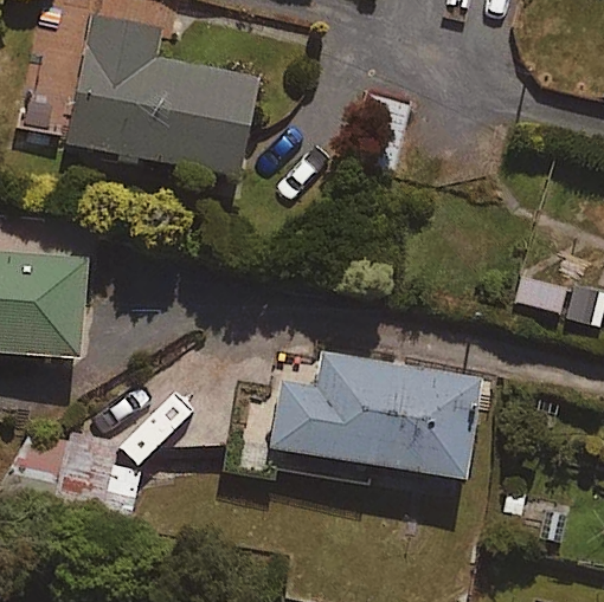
[(158,31),(92,18),(68,144),(174,166),(172,182),(231,194),(254,78),(153,58),(158,31)]
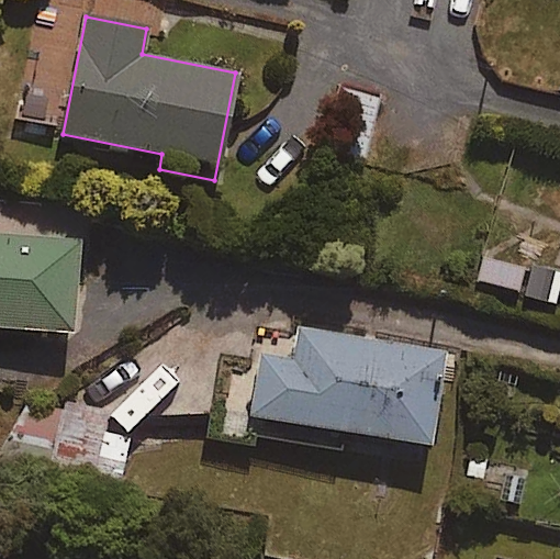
[(381,98),(340,87),(324,146),(366,157),(381,98)]
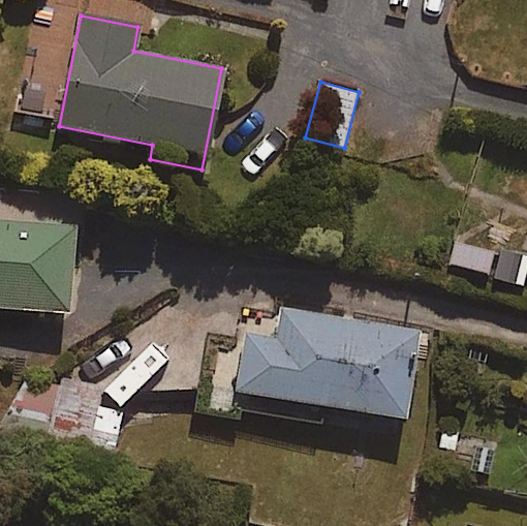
[(0,309),(67,313),(73,226),(0,221),(0,309)]
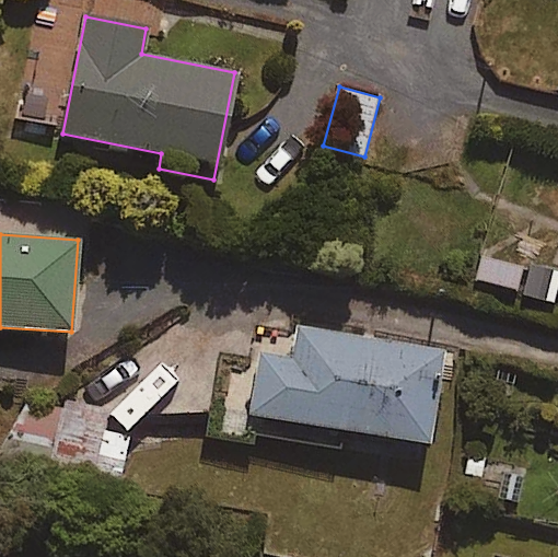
[(557,270),(485,248),(475,278),(551,301),(557,281),(557,270)]
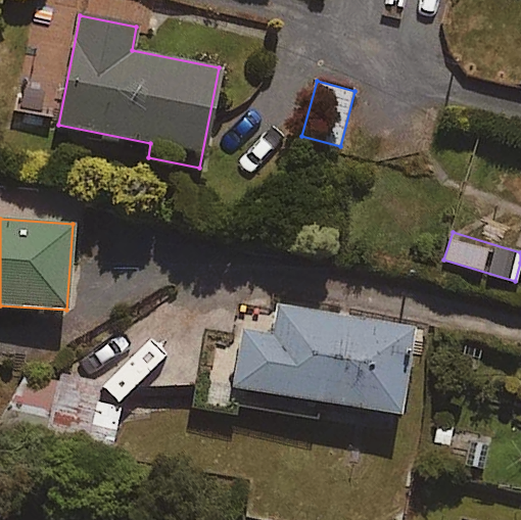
[(315,420),(318,402),(398,416),(415,325),(248,295),(232,386),(204,381),(199,408),(240,415),(241,407),(315,420)]
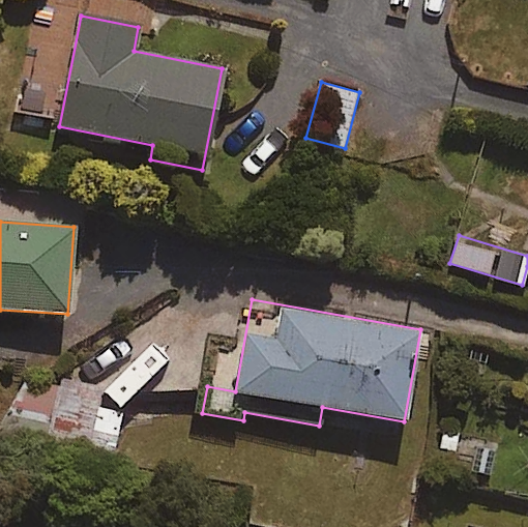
[(15,408),(51,416),(47,439),(114,452),(123,408),(103,404),(106,386),(59,377),(57,384),(39,380),(37,390),(19,386),(15,408)]
